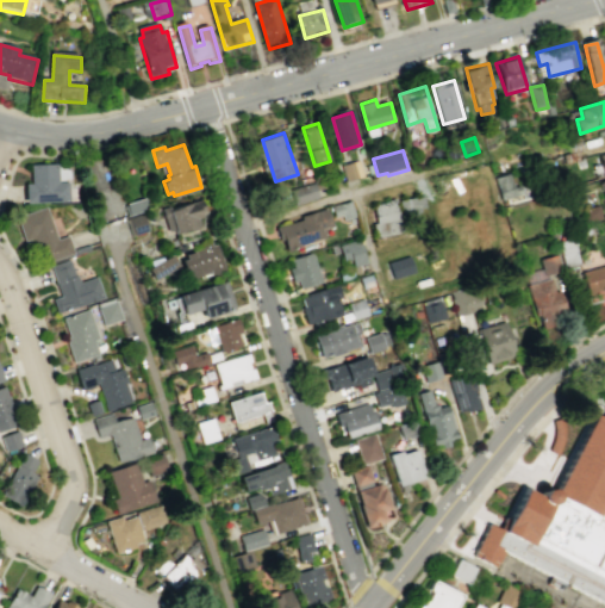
[(344,166),(361,161),(367,177),(350,182),(344,166)]
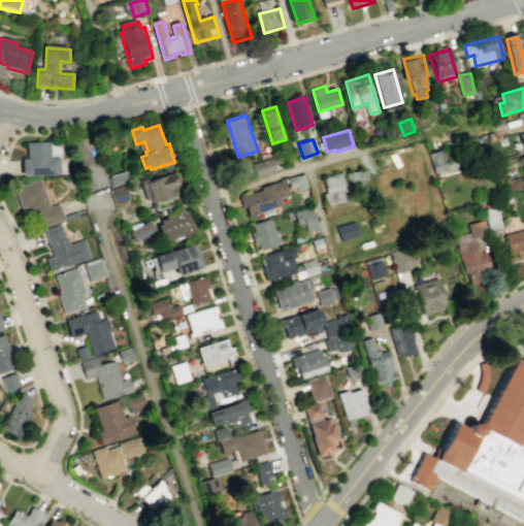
[(29,158),(29,141),(53,141),(53,157),(62,157),(63,173),(25,174),(24,158),(29,158)]
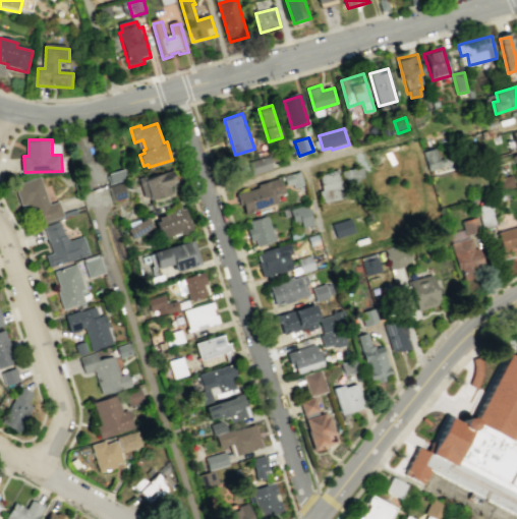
[(275,163),(271,150),(279,148),(283,160),(275,163)]
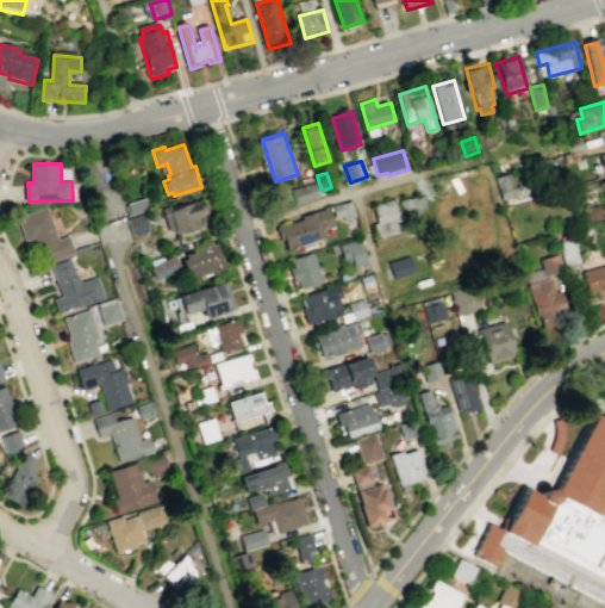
[(498,178),(512,173),(517,187),(524,186),(526,193),(505,200),(498,178)]
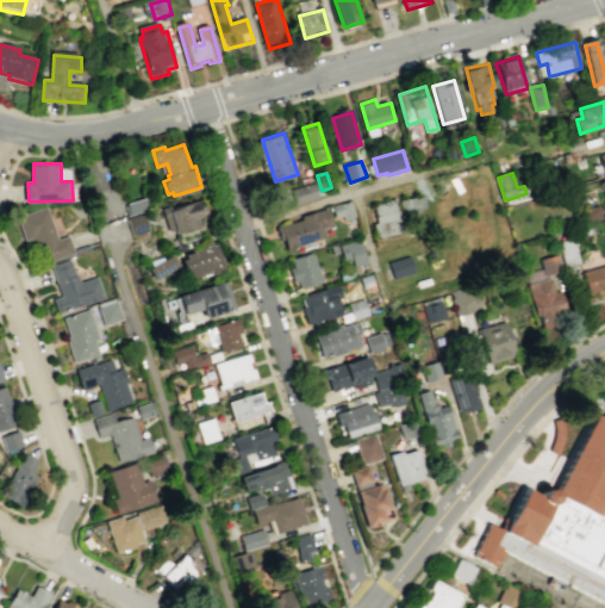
[(322,197),(298,204),(294,190),(317,182),(322,197)]
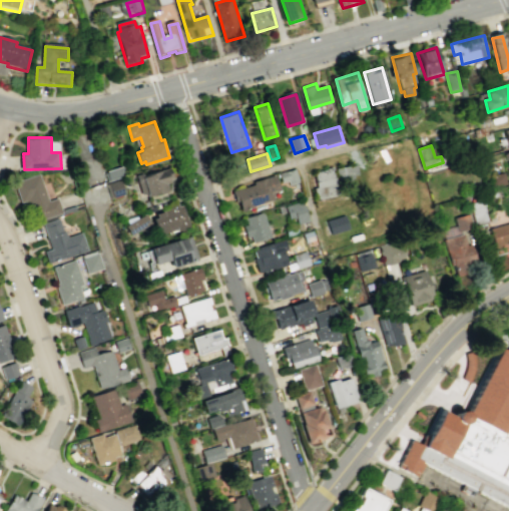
[(339,169),(360,164),(362,175),(341,180),(339,169)]
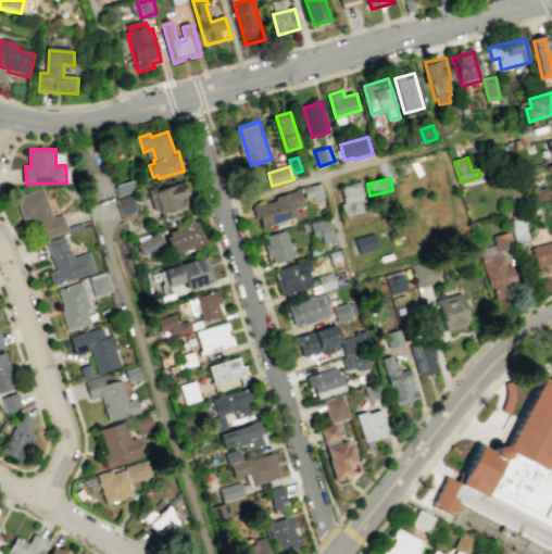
[(116,187),(135,181),(138,191),(120,198),(116,187)]
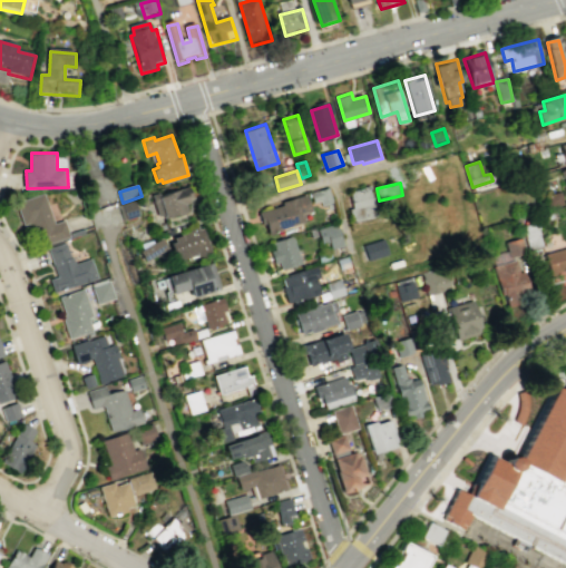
[(156,204),(160,217),(166,215),(167,219),(189,213),(187,204),(195,202),(191,186),(159,196),(162,202),(156,204)]
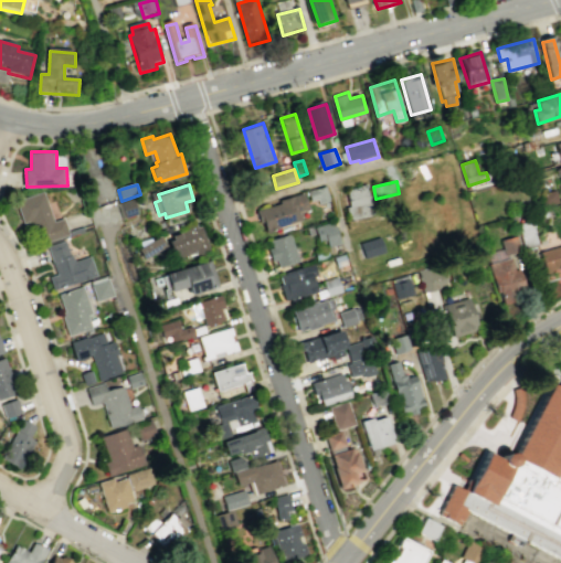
[(369,184),(377,214),(355,220),(347,189),(369,184)]
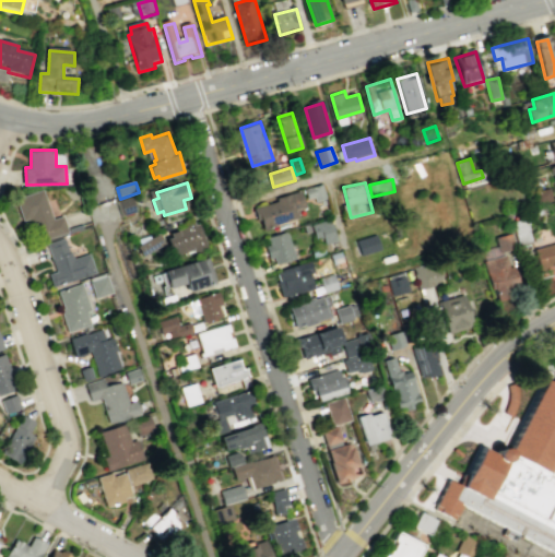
[(307,189),(325,184),(329,200),(318,203),(317,198),(310,200),(307,189)]
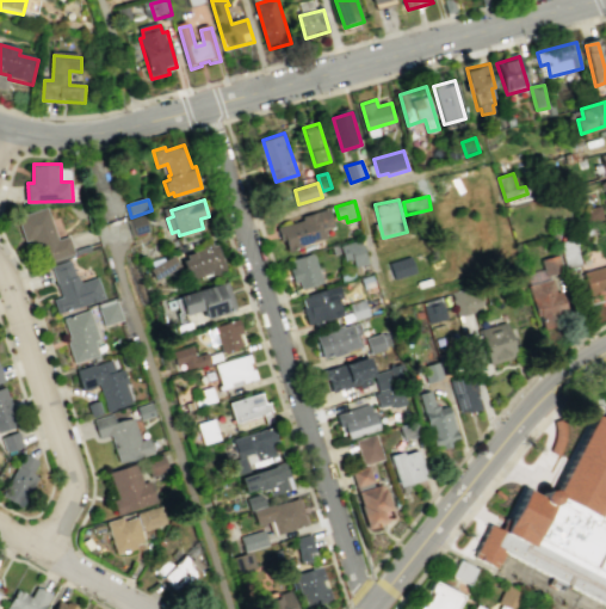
[(19,217),(49,207),(61,240),(72,237),(78,253),(43,264),(35,238),(28,240),(19,217)]
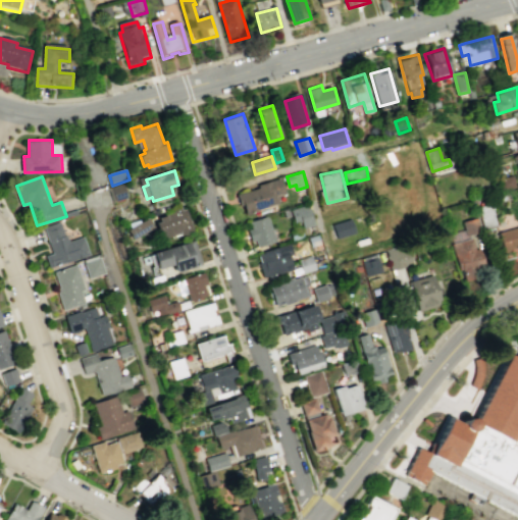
[(239,194),(262,188),(261,184),(282,177),(288,193),(278,195),(281,204),(248,213),(245,205),(242,205),(239,194)]
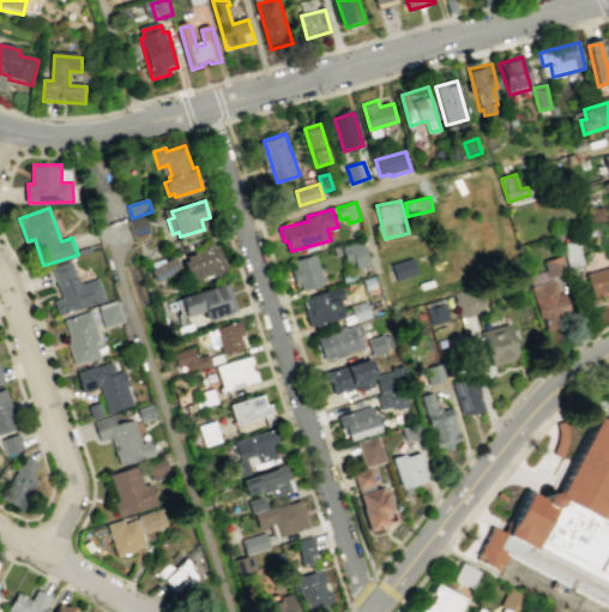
[(592,227),(588,214),(604,209),(608,222),(592,227)]
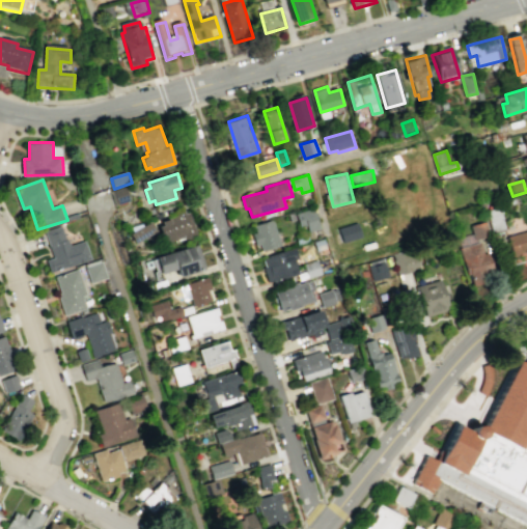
[(112,191),(127,187),(131,200),(116,205),(112,191)]
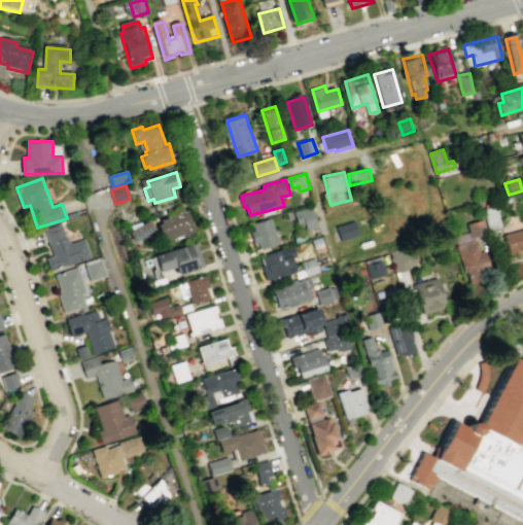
[(295,212),(313,206),(320,228),(309,232),(307,224),(301,226),(295,212)]
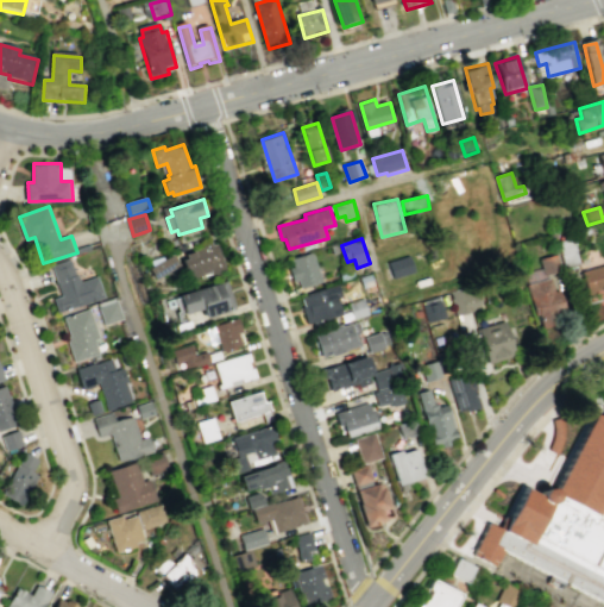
[(568,267),(561,242),(576,238),(583,263),(568,267)]
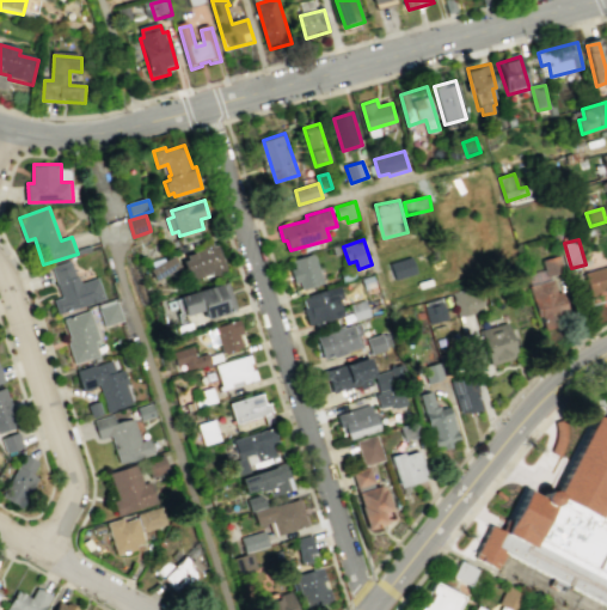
[(191,280),(185,260),(190,258),(188,252),(214,244),(215,248),(221,245),(228,269),(191,280)]
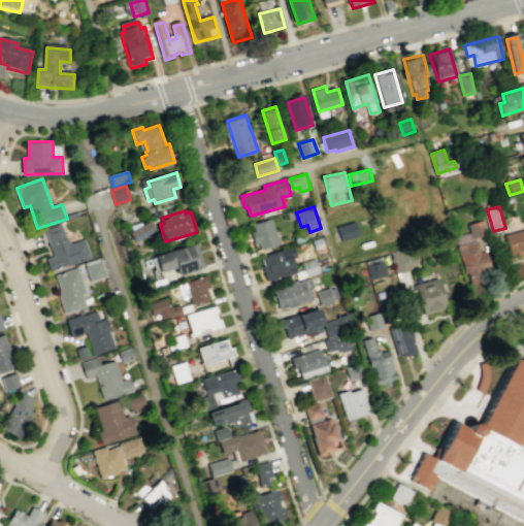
[(282,245),(263,251),(261,243),(257,244),(254,233),(257,232),(255,225),(273,219),(282,245)]
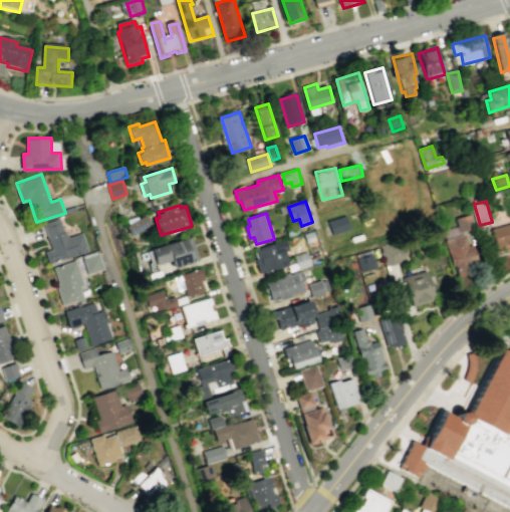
[(128,227),(148,214),(153,223),(133,235),(128,227)]
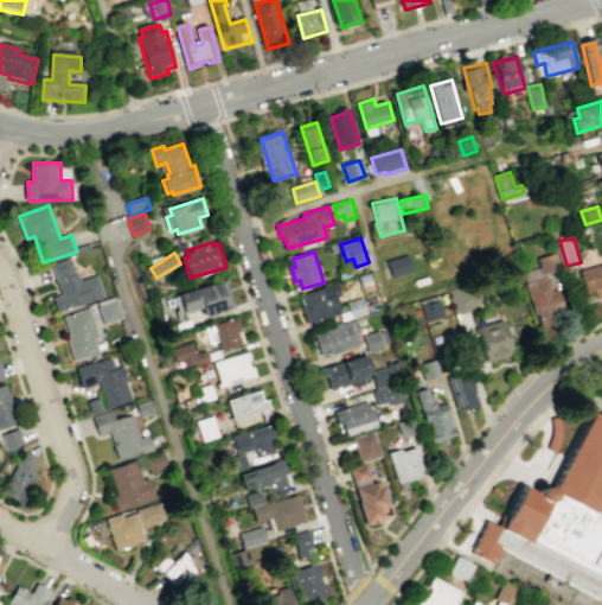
[(545,274),(540,258),(558,254),(562,271),(545,274)]
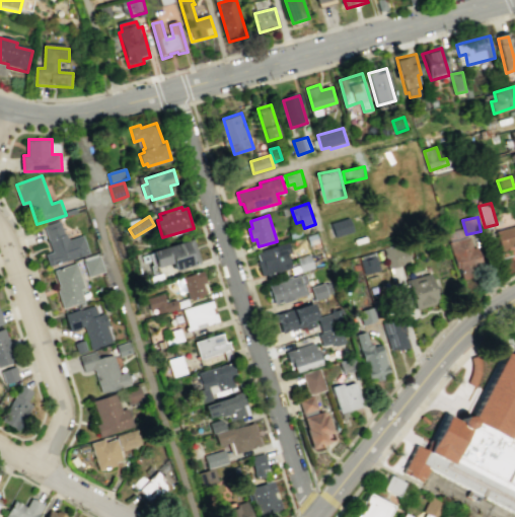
[(334,224),(352,218),(357,232),(338,238),(334,224)]
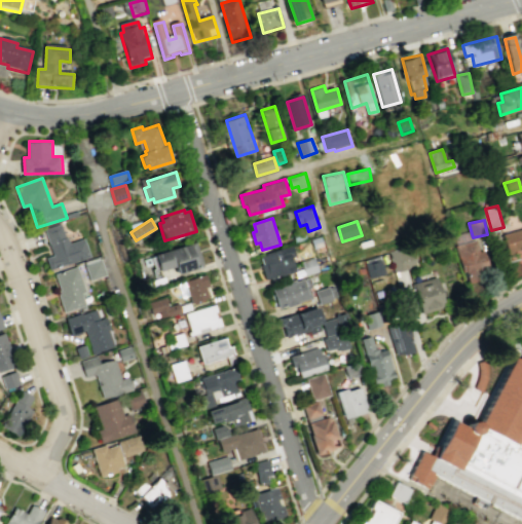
[(51,272),(91,258),(85,239),(70,245),(63,225),(45,231),(54,257),(47,259),(51,272)]
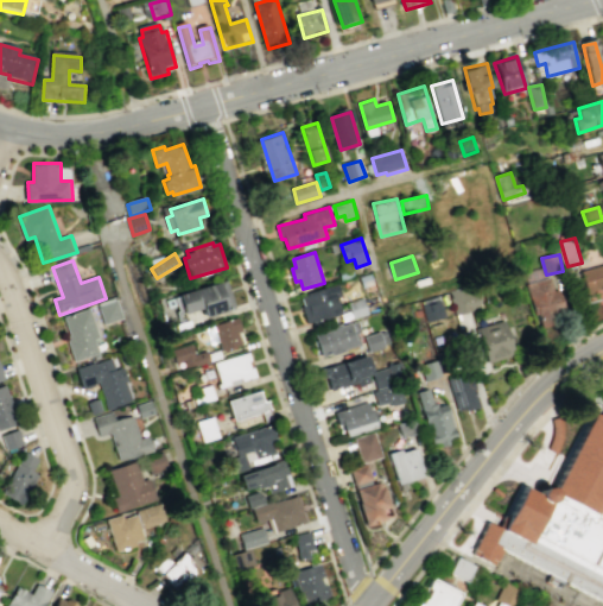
[(584,271),(602,265),(602,289),(590,292),(584,271)]
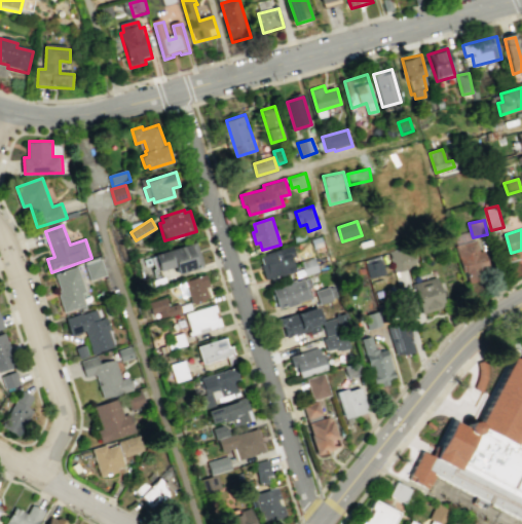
[(295,234),(305,231),(308,238),(298,242),(295,234)]
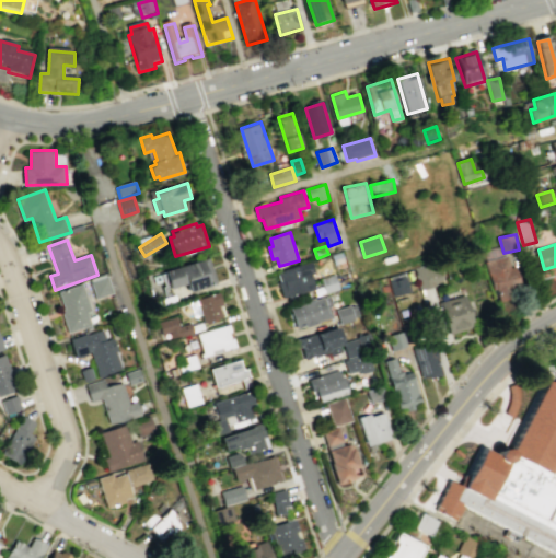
[(337,265),(334,256),(345,252),(348,262),(337,265)]
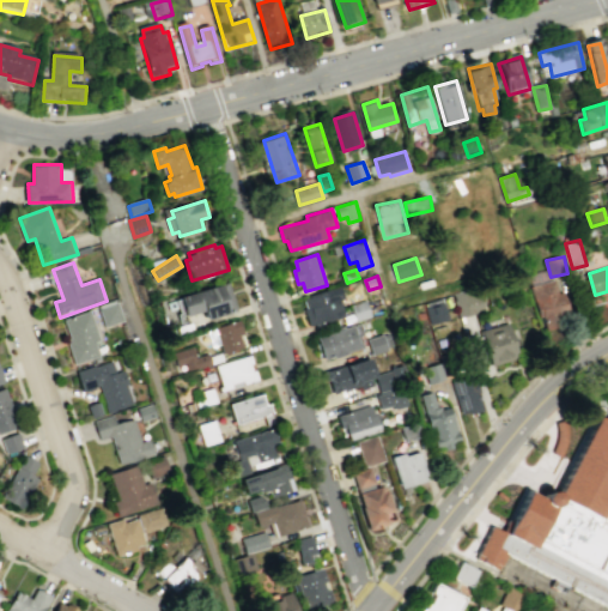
[(561,294),(566,292),(572,312),(561,315),(565,325),(549,330),(546,316),(542,318),(533,286),(557,279),(561,294)]
